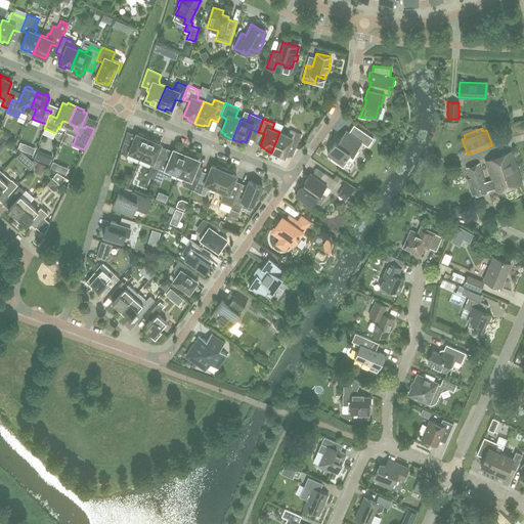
[(288,135),(279,132),(271,153),(272,154),(279,156),(285,156),(286,154),(292,156),(301,134),(290,129),(288,135)]
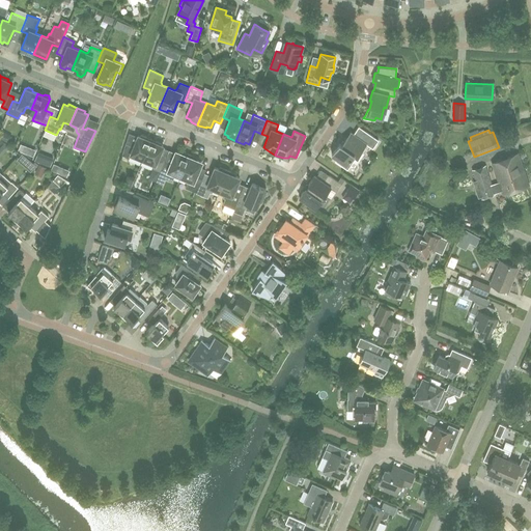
[(339,143),(332,155),(337,159),(335,161),(347,169),(357,156),(357,157),(366,143),(372,148),(378,140),(365,132),(360,139),(351,132),(342,145),(339,143)]
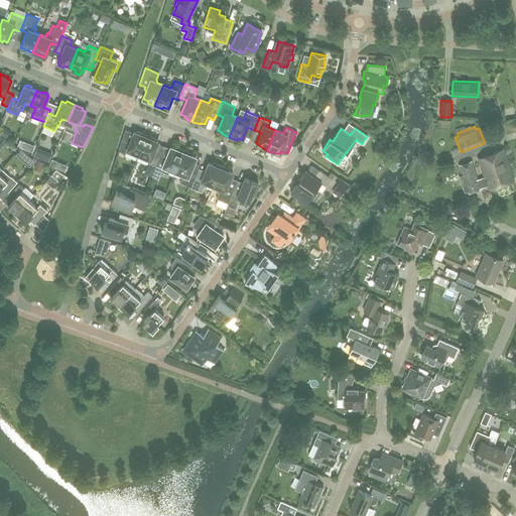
[(138,154),(146,135),(136,131),(136,132),(134,131),(129,142),(122,139),(118,151),(125,153),(127,149),(138,154)]
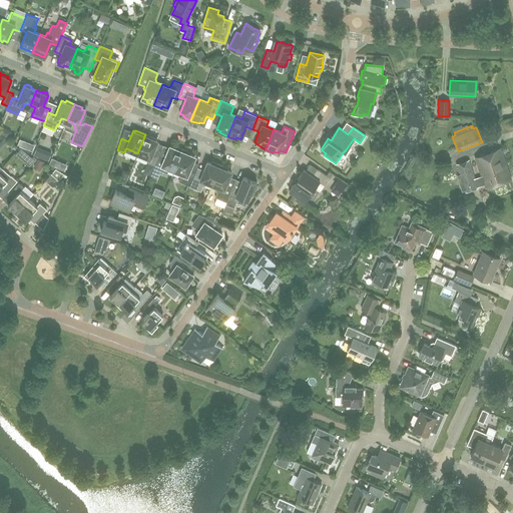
[(155,138),(145,134),(137,153),(149,158),(147,162),(154,165),(158,155),(159,154),(152,151),(157,140),(155,140),(155,138)]
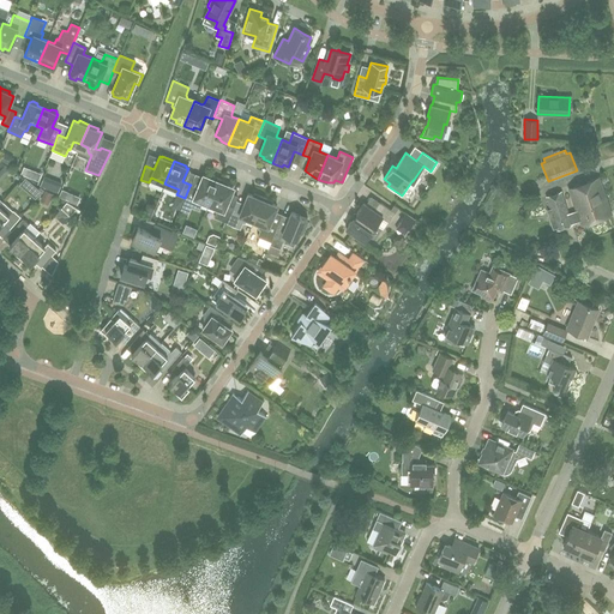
[(209,204),(220,179),(210,175),(210,178),(203,175),(197,188),(190,186),(185,198),(180,210),(187,214),(191,205),(198,209),(202,200),(209,204)]
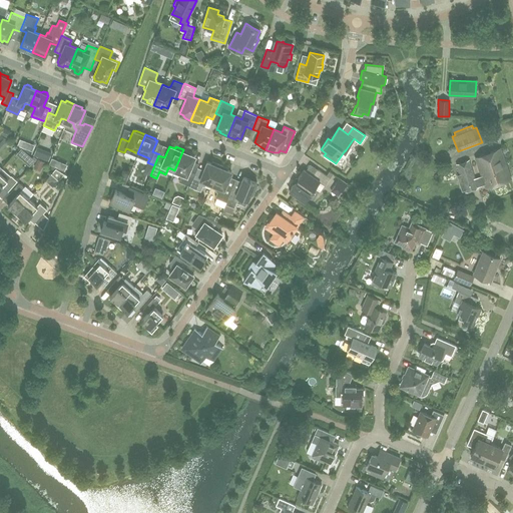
[(486,188),(511,179),(500,147),(475,157),(483,178),(476,180),(469,159),(456,164),(465,192),(478,187),(478,186),(484,183),(486,188)]
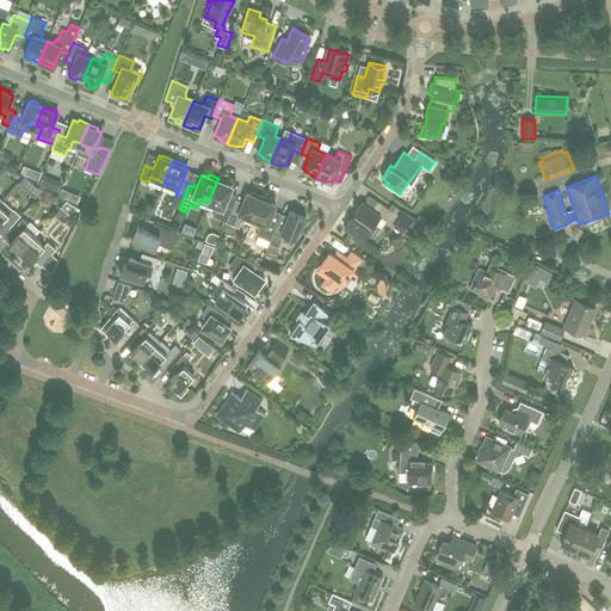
[(227,181),(218,178),(208,203),(215,205),(216,209),(213,216),(226,221),(233,204),(226,202),(232,186),(226,184),(227,181)]
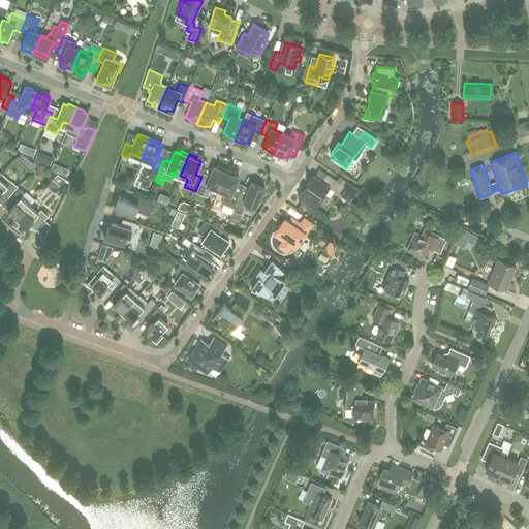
[(40,159),(35,167),(42,173),(48,165),(40,159)]
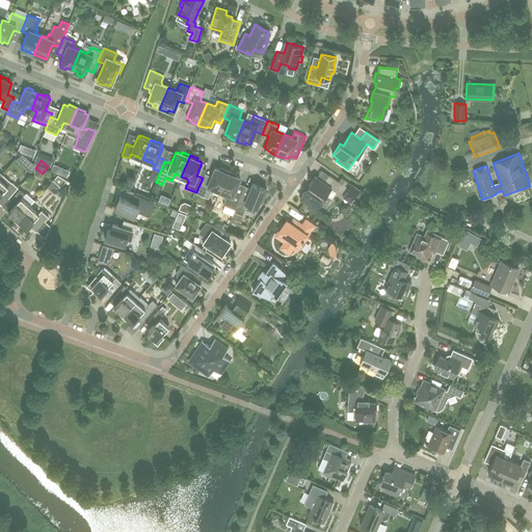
[(219,191),(229,170),(220,167),(219,169),(215,167),(209,181),(203,178),(196,192),(196,193),(208,198),(210,192),(212,193),(214,189),(219,191)]
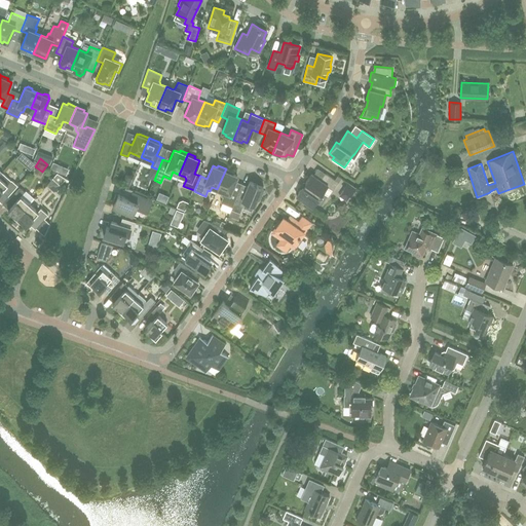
[(234,173),(226,168),(217,189),(223,191),(221,196),(223,196),(220,202),(232,207),(238,192),(231,189),(237,176),(233,175),(234,173)]
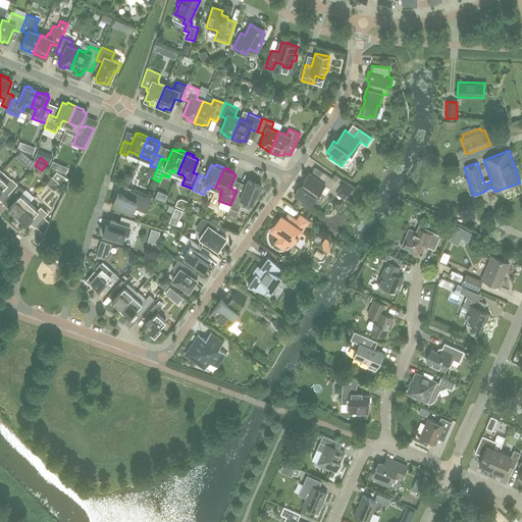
[(17,185),(11,178),(2,170),(0,172),(0,191),(2,190),(8,195),(17,185)]
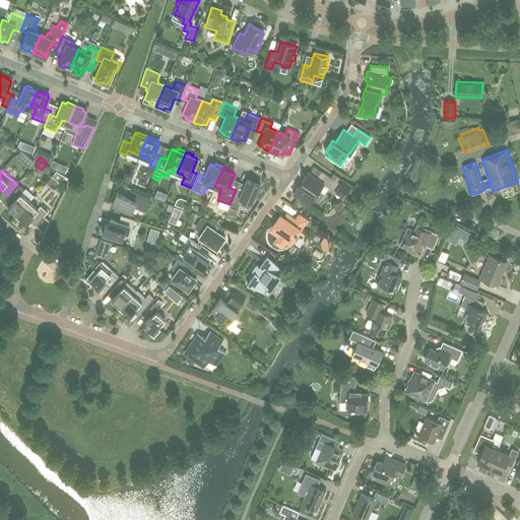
[(52,176),(59,183),(65,176),(56,171),(52,176)]
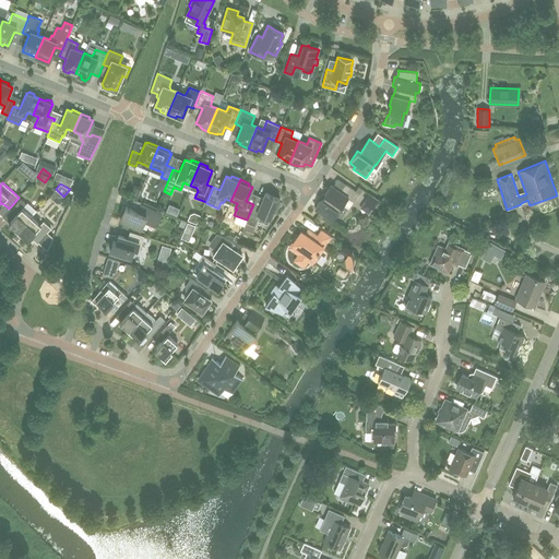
[(321,199),(314,209),(332,219),(337,212),(339,213),(340,213),(341,213),(341,212),(342,212),(343,211),(343,210),(344,210),(344,209),(344,207),(343,206),(343,205),(342,205),(347,198),(354,202),(359,193),(347,185),(343,191),(342,190),(340,190),(331,185),(324,194),(325,194),(322,199),(321,199)]
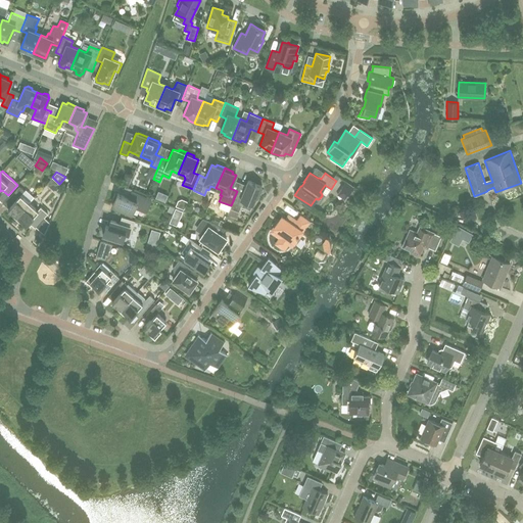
[(237,191),(231,205),(230,208),(238,211),(241,206),(250,209),(255,196),(257,197),(262,186),(248,180),(242,193),(237,191)]
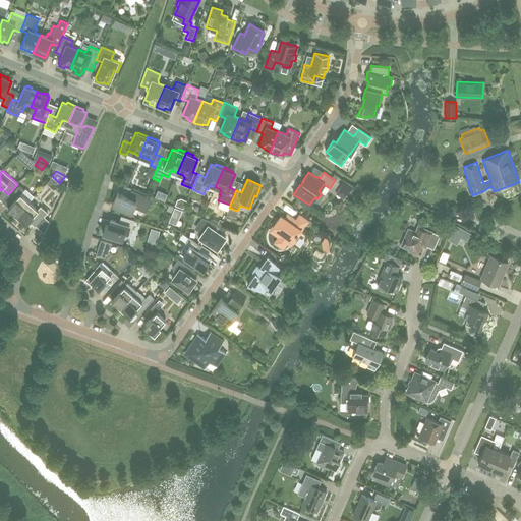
[(352,186),(344,181),(340,188),(347,193),(352,186)]
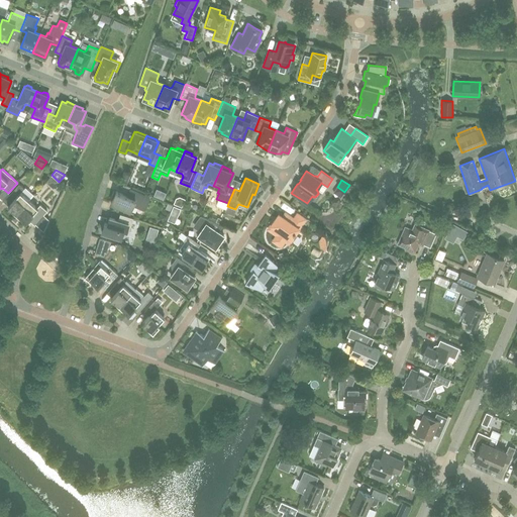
[(10,212),(15,215),(28,200),(33,195),(25,187),(24,189),(19,184),(9,195),(14,199),(8,206),(12,210),(10,212)]
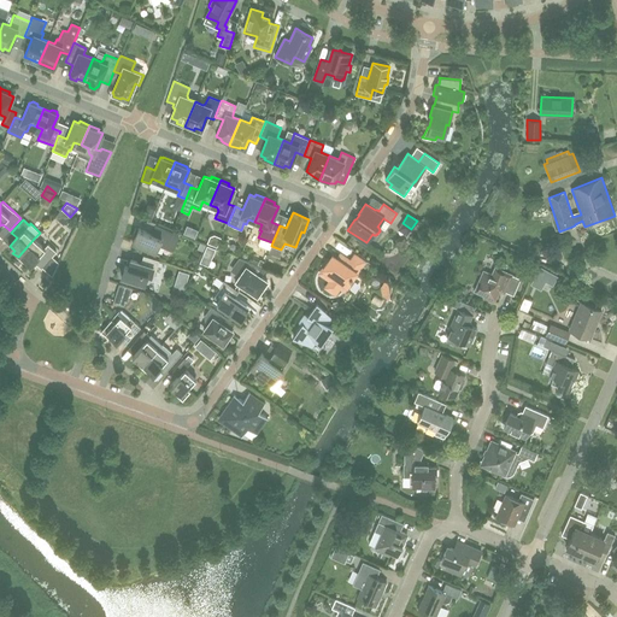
[(137,228),(136,227),(131,236),(134,236),(131,242),(156,252),(159,242),(172,248),(178,235),(154,225),(151,233),(139,228),(137,228)]
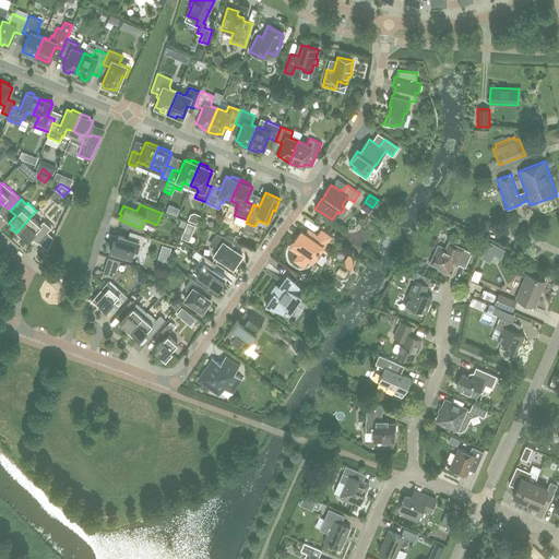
[(40,225),(31,216),(16,233),(21,237),(23,235),(27,239),(31,237),(37,244),(50,228),(44,222),(40,225)]
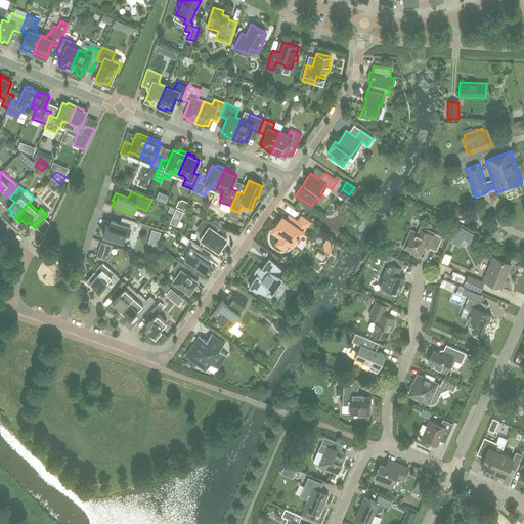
[(287,220),(282,217),(272,232),(280,238),(277,244),(285,249),(288,244),(292,246),(305,227),(289,216),(287,220)]
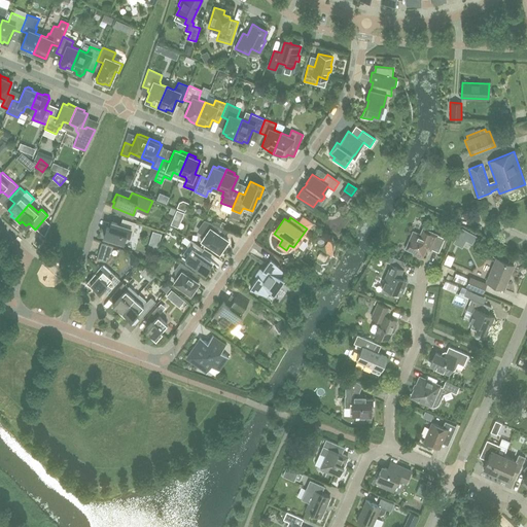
[(109,227),(106,226),(103,237),(115,241),(114,243),(116,243),(117,243),(119,243),(121,243),(123,243),(125,242),(127,242),(128,241),(130,239),(131,237),(132,235),(136,222),(123,218),(120,224),(111,222),(109,227)]
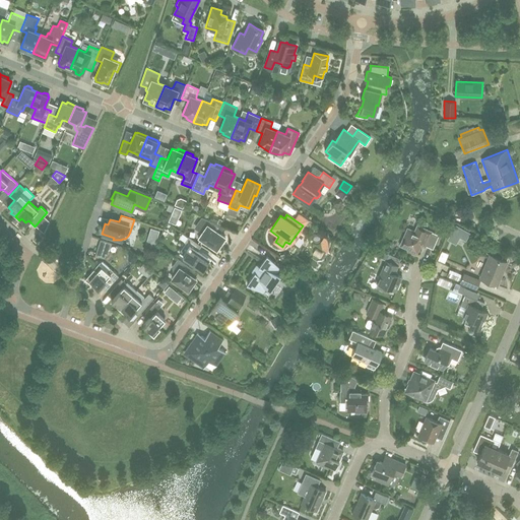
[(202,233),(198,238),(204,243),(206,241),(216,249),(219,244),(221,245),(225,239),(224,238),(224,237),(213,229),(212,229),(214,222),(201,217),(195,226),(196,229),(202,233)]
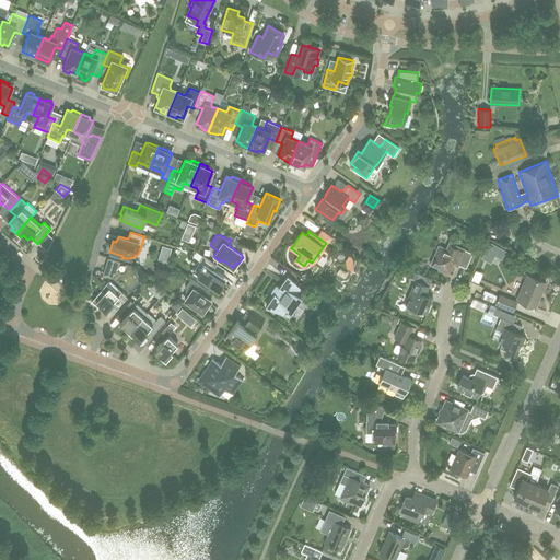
[(466,268),(473,253),(450,243),(446,249),(439,246),(431,264),(441,268),(440,270),(448,273),(453,264),(457,266),(458,265),(466,268)]
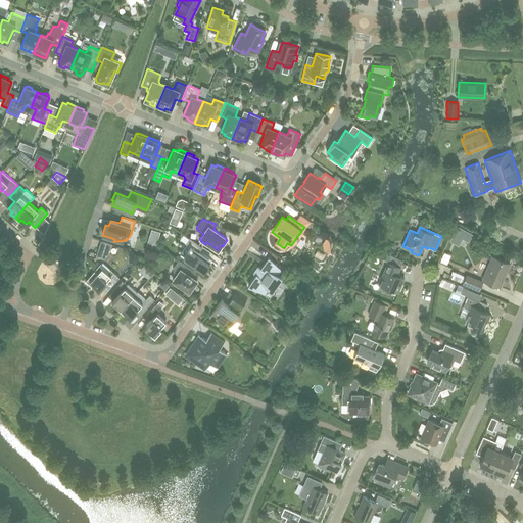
[(203,270),(210,260),(198,251),(202,246),(189,238),(186,243),(187,244),(180,253),(203,270)]
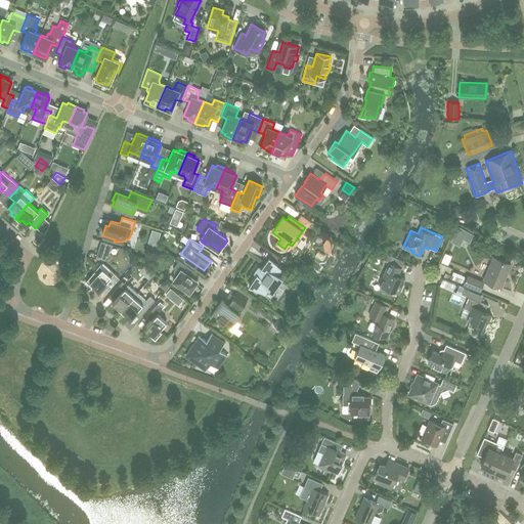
[(113,245),(100,242),(95,257),(104,260),(110,254),(113,245)]
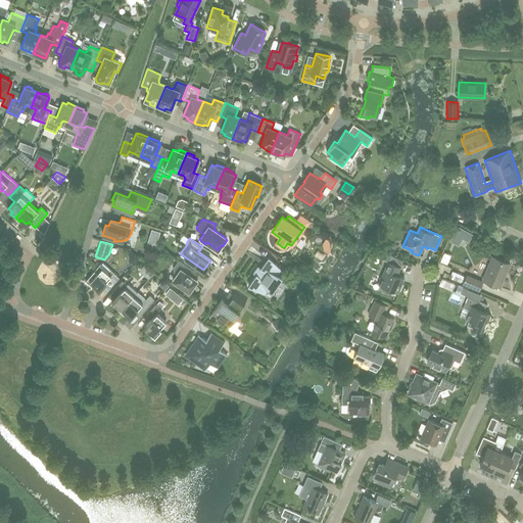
[(500,287),(510,264),(492,256),(482,280),(500,287)]
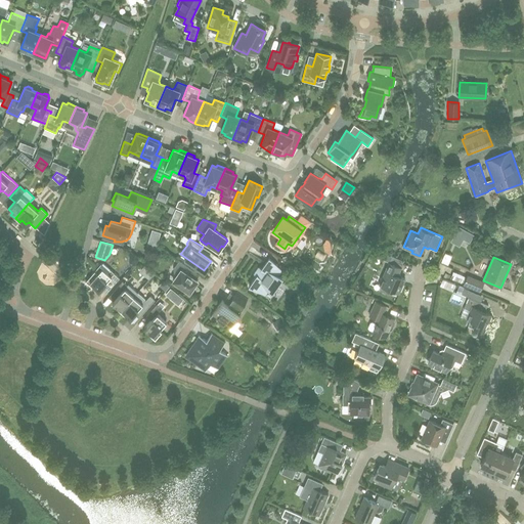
[(254,273),(256,275),(249,287),(265,294),(268,289),(271,293),(281,277),(277,275),(281,270),(269,258),(261,268),(258,267),(254,273)]
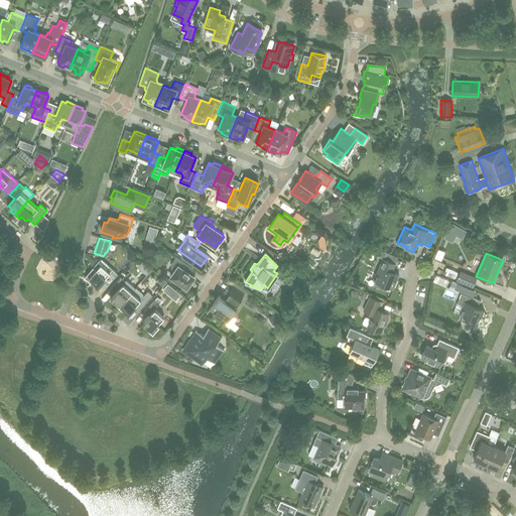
[(180,285),(181,284),(186,287),(187,285),(188,286),(192,281),(191,280),(195,276),(184,270),(187,265),(176,256),(170,264),(171,269),(173,271),(170,276),(171,277),(170,279),(180,285)]
